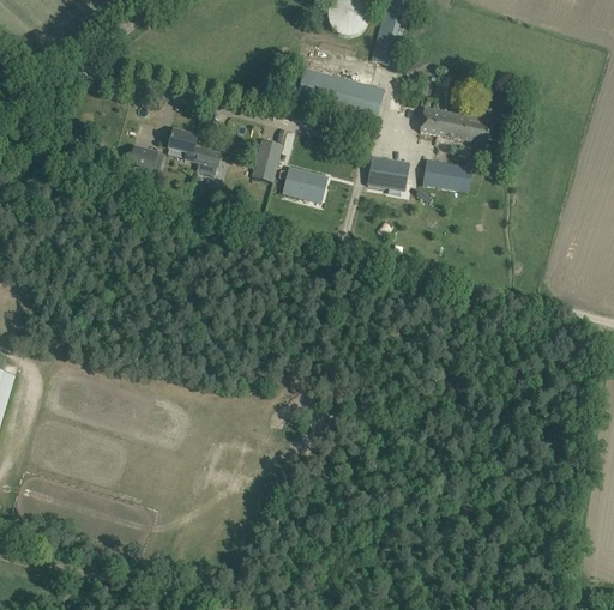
[(327,10),(327,16),(329,22),(331,28),(335,31),(341,35),(347,36),(353,35),(359,34),(363,30),(367,25),(369,19),(369,13),(368,7),(366,1),(365,0),(332,0),(330,4),(327,10)]
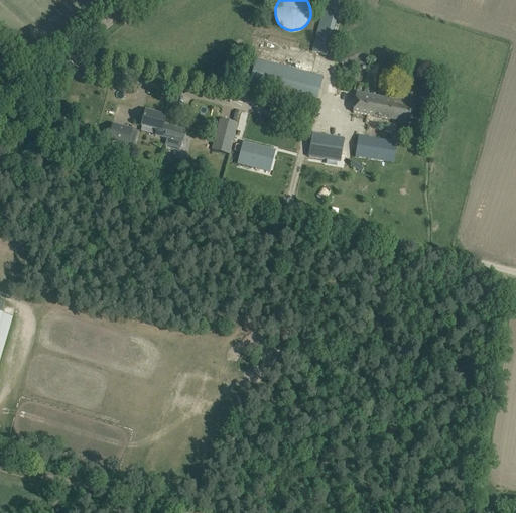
[(324,0),(311,49),(327,53),(340,0),(324,0)]
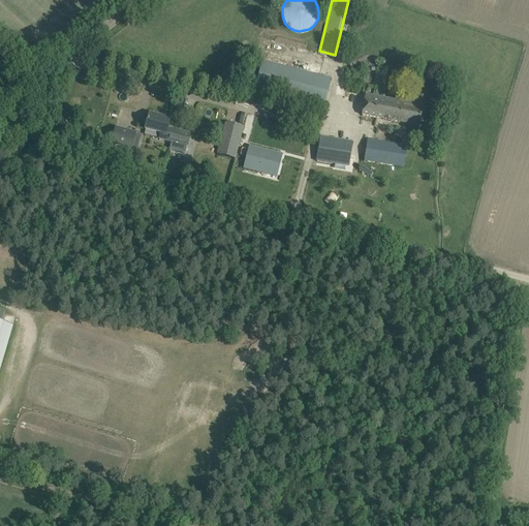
[(257,78),(254,88),(255,88),(271,92),(316,103),(322,105),(331,76),(318,73),(319,72),(262,58),(257,78)]
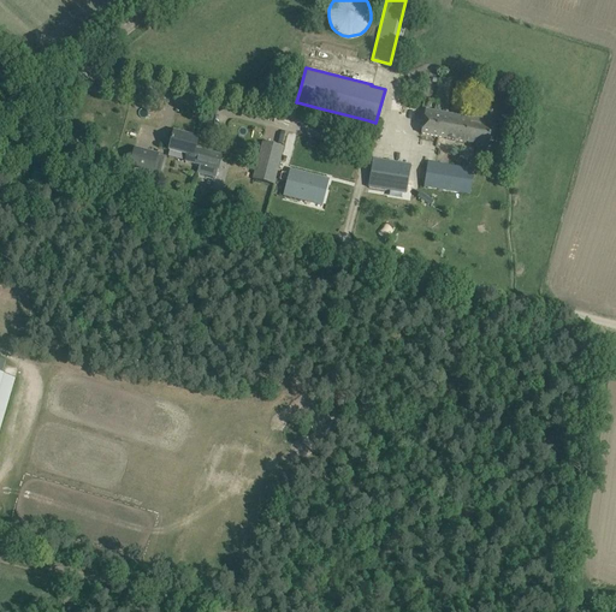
[(471,116),(425,107),(420,131),(487,144),(491,124),(469,120),(471,116)]
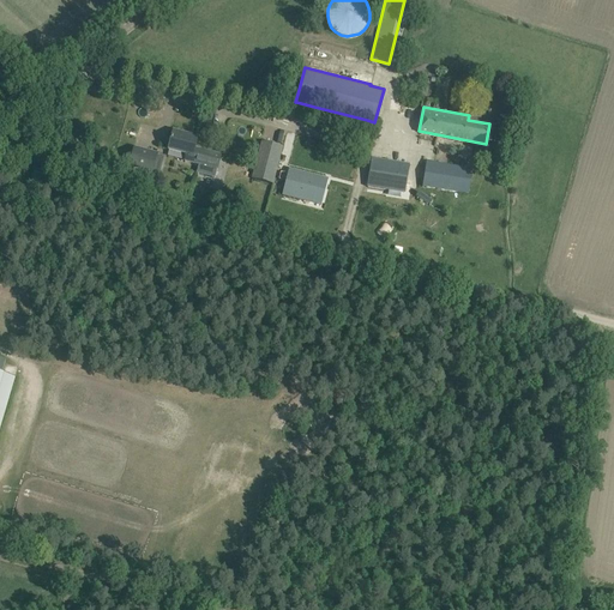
[(173,128),(168,148),(186,152),(185,158),(199,162),(197,170),(215,175),(217,167),(221,152),(194,146),(197,134),(173,128)]
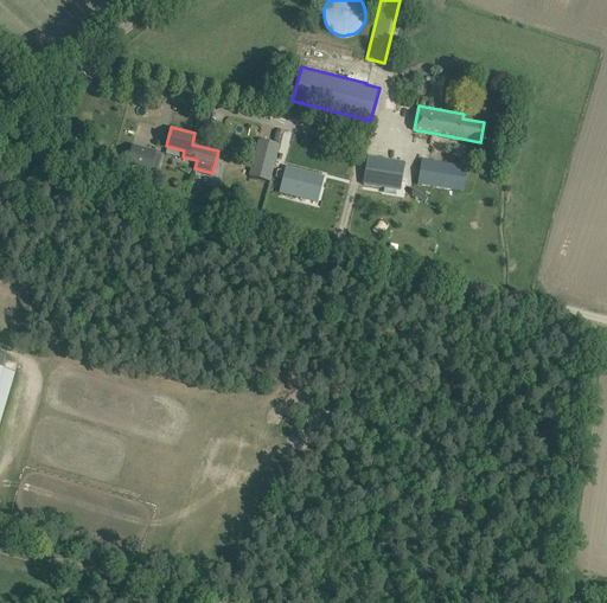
[(259,138),(249,174),(269,179),(279,142),(259,138)]
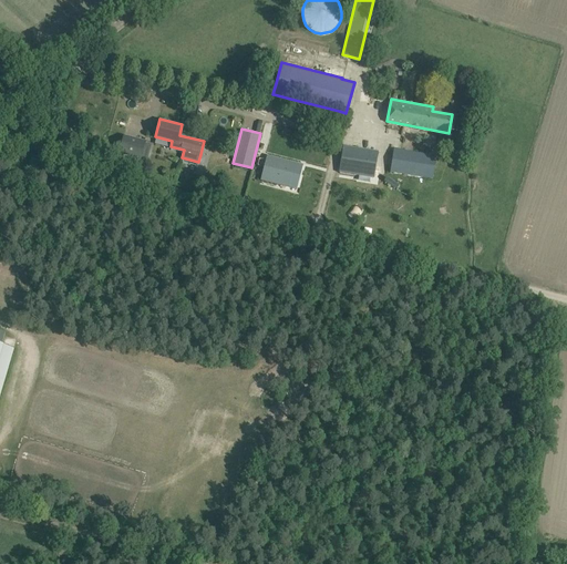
[(145,139),(123,133),(119,152),(141,157),(145,139)]
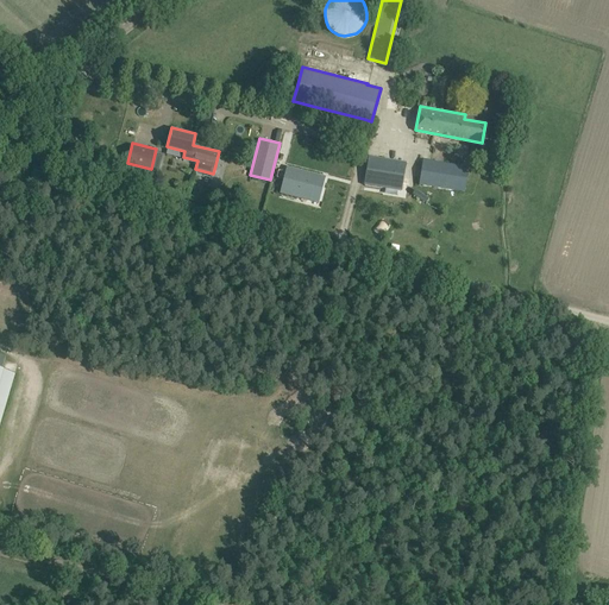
[(369,155),(364,183),(383,186),(383,183),(402,186),(406,161),(405,161),(403,172),(368,166),(370,155),(369,155)]
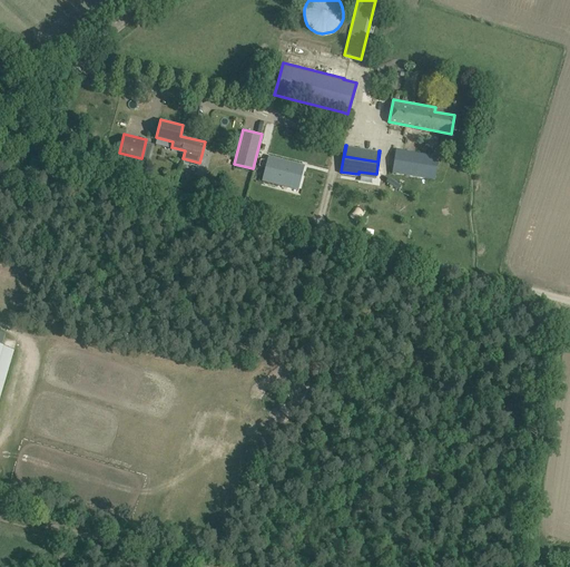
[(395,148),(392,170),(401,173),(405,173),(433,177),(438,155),(435,155),(395,148)]
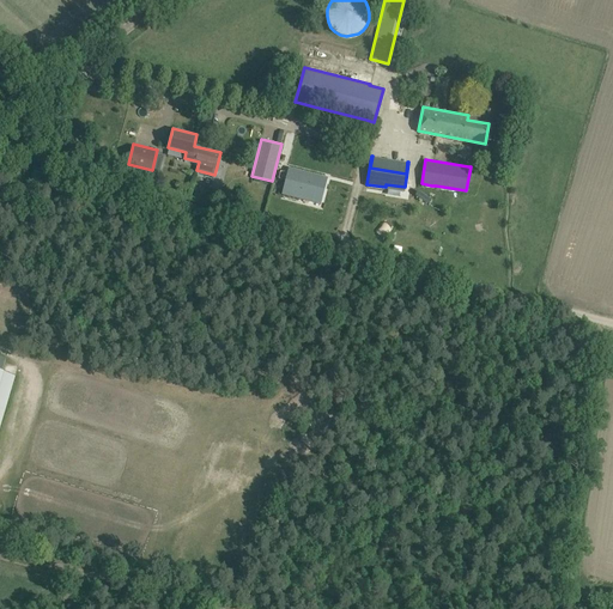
[(289,165),(281,193),(298,196),(299,194),(315,198),(319,183),(321,184),(325,175),(289,165)]
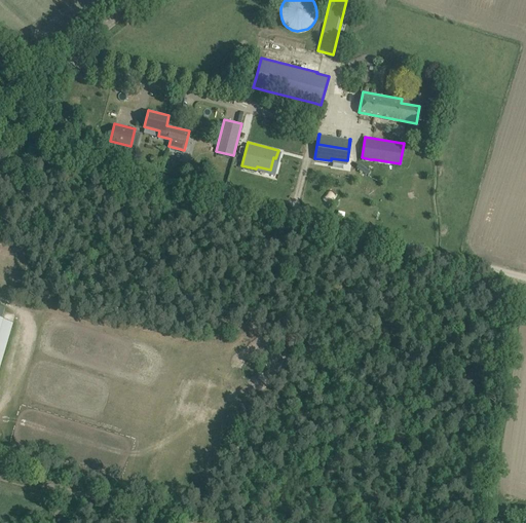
[(0,364),(12,322),(1,318),(4,306),(0,304),(0,364)]
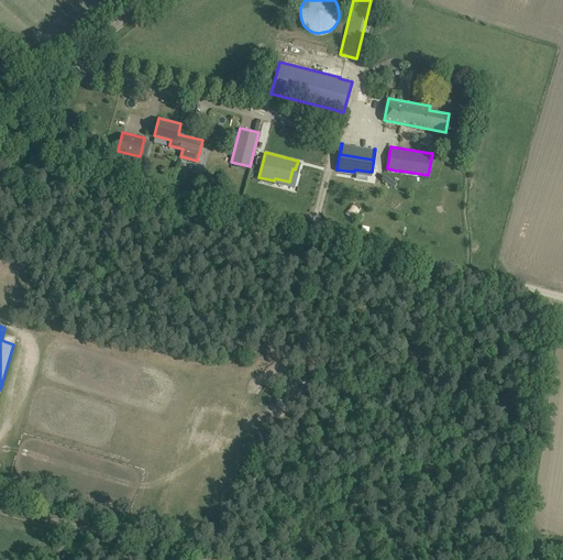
All buildings are outlined.
